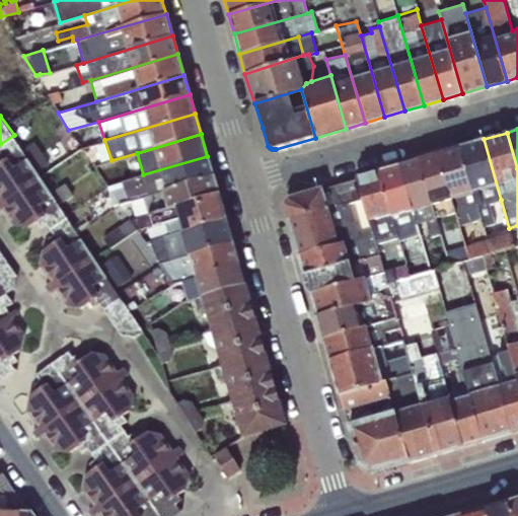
[(14,135),(0,144),(0,202),(41,175),(40,173),(14,135)]
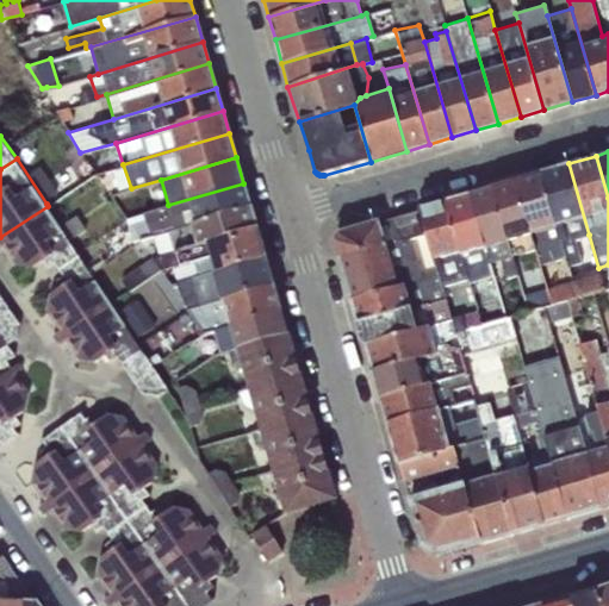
[(39,163),(30,170),(48,197),(57,189),(39,163)]
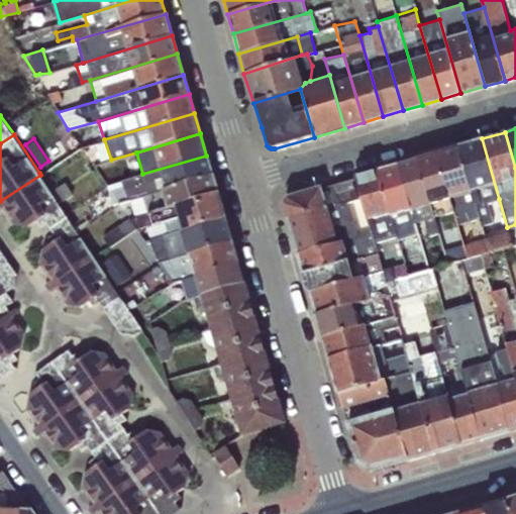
[(482,138),(458,145),(479,217),(485,236),(488,250),(511,244),(507,227),(495,230),(487,202),(499,199),(482,138)]
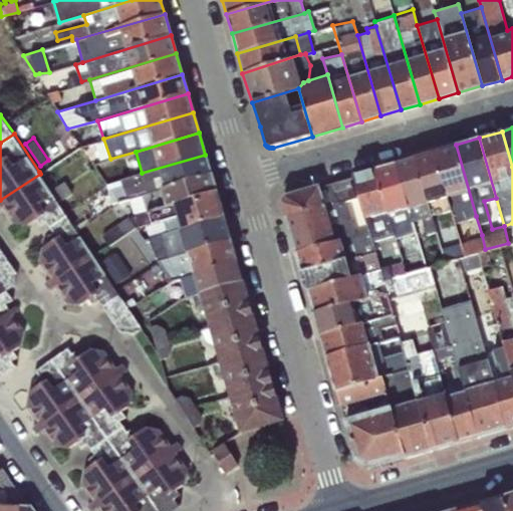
[(456,145),(434,152),(451,209),(454,222),(476,216),(456,145)]
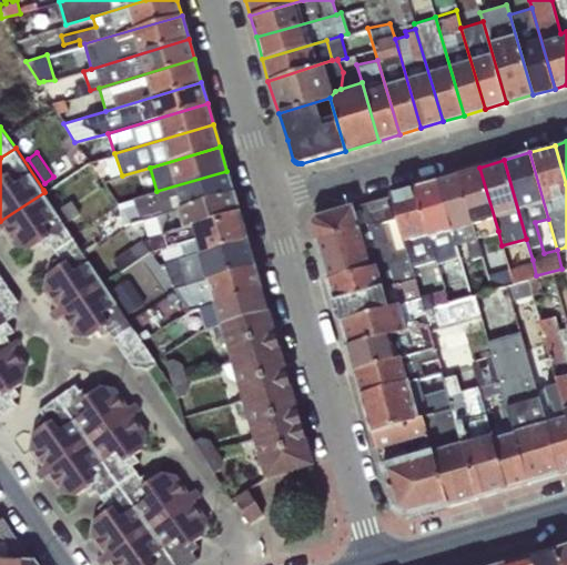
[(479,168),(458,173),(477,238),(498,231),(479,168)]
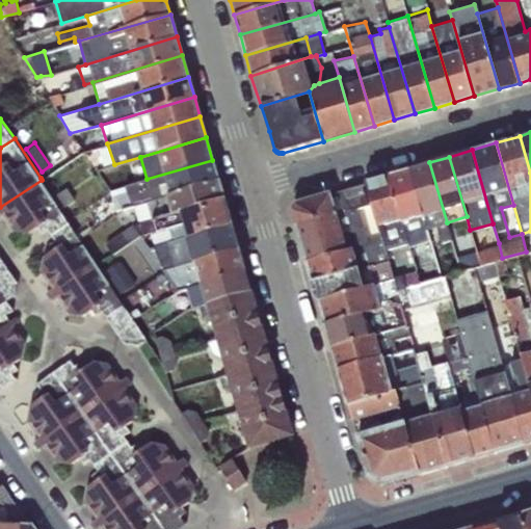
[(212,160),(147,179),(125,186),(113,189),(110,190),(116,211),(123,209),(134,205),(217,179),(212,160)]
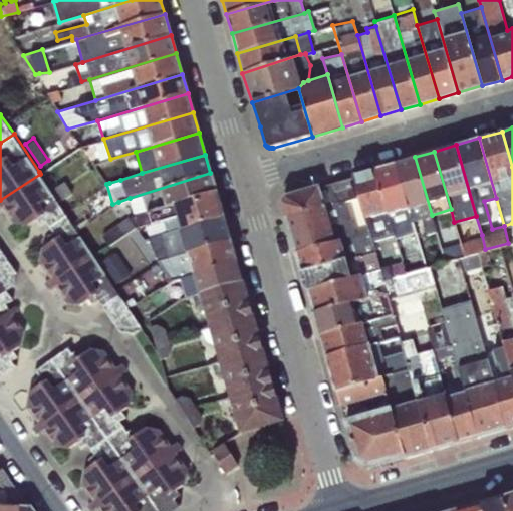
[(415,157),(395,163),(414,225),(423,223),(426,233),(437,230),(432,215),(415,157)]
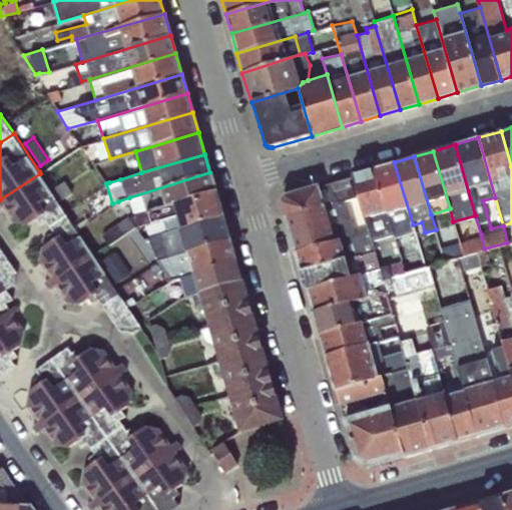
[(394,162),(374,168),(393,231),(395,236),(415,230),(413,224),(394,162)]
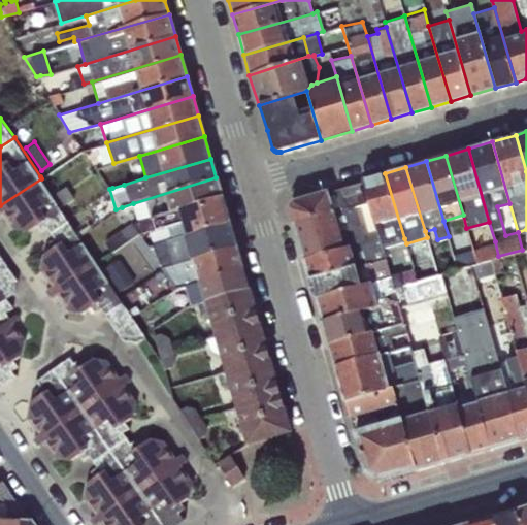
[(385,173),(361,179),(364,189),(368,201),(379,237),(381,245),(404,238),(385,173)]
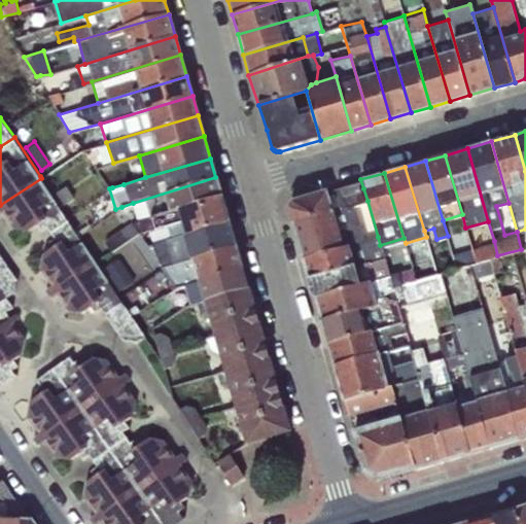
[(215,177),(133,203),(137,220),(220,196),(215,177)]
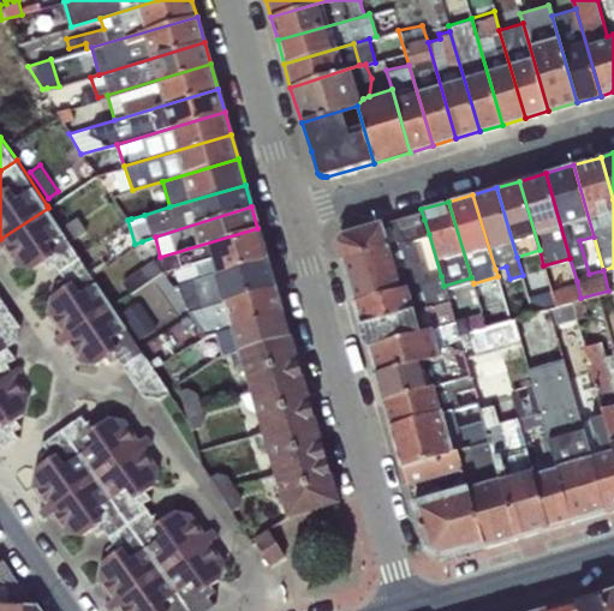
[(48,208),(0,239),(0,245),(4,244),(17,263),(35,267),(42,262),(46,269),(54,264),(58,270),(79,256),(48,208)]
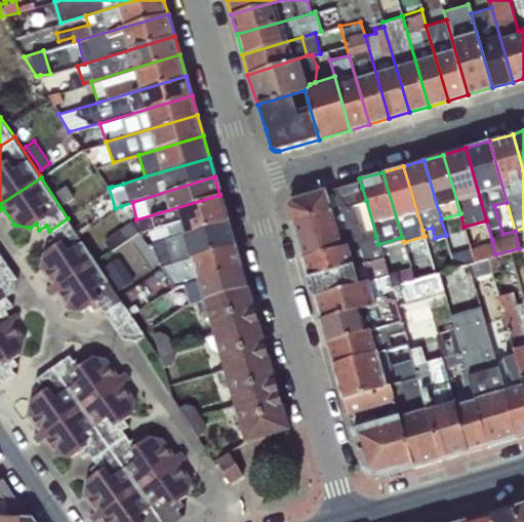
[(366,200),(362,188),(341,194),(339,185),(292,198),(291,198),(287,207),(291,221),(352,204),(366,200)]
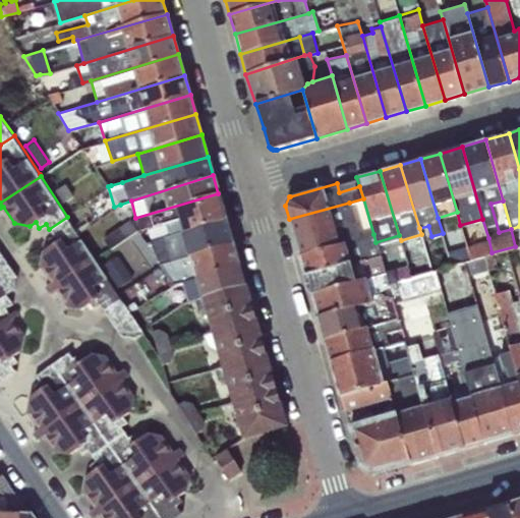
[(135,218),(130,220),(137,230),(151,225),(152,226),(179,218),(184,232),(226,220),(218,193),(135,218)]
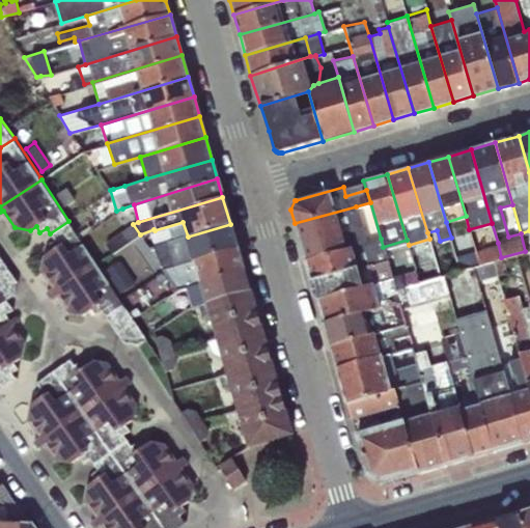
[(356,206),(295,223),(305,261),(366,243),(356,206)]
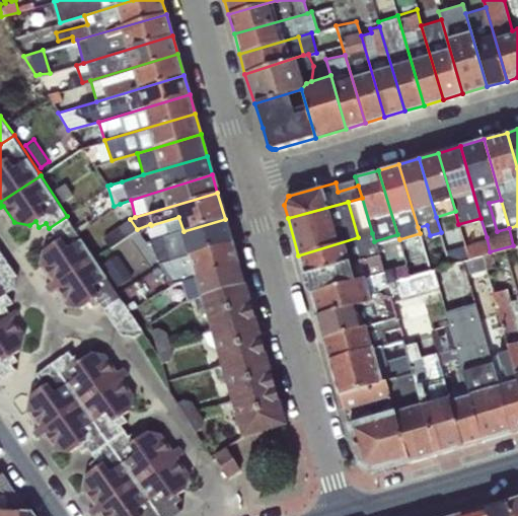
[(67,216),(49,228),(53,233),(46,238),(50,244),(45,247),(41,263),(52,280),(45,285),(47,288),(94,258),(67,216)]
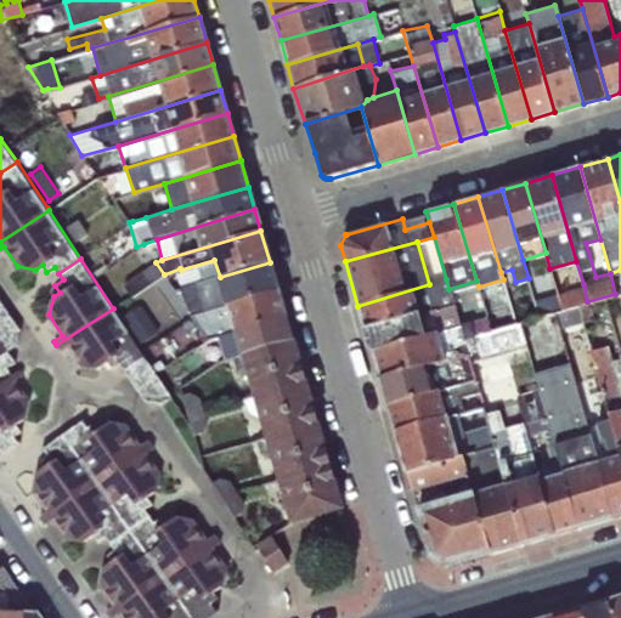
[(164,275),(156,262),(123,284),(131,295),(164,275)]
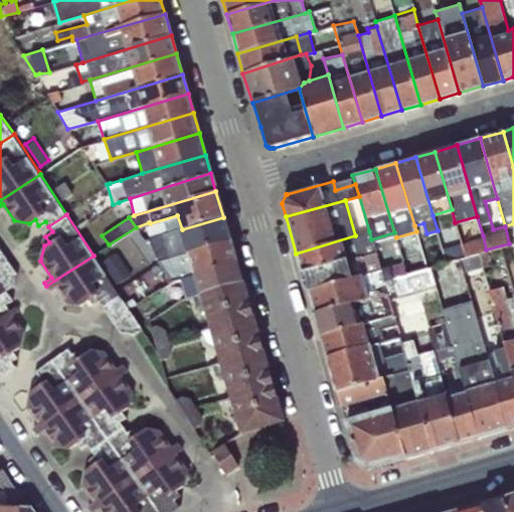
[(223,217),(182,229),(148,237),(149,239),(158,261),(229,238),(223,217)]
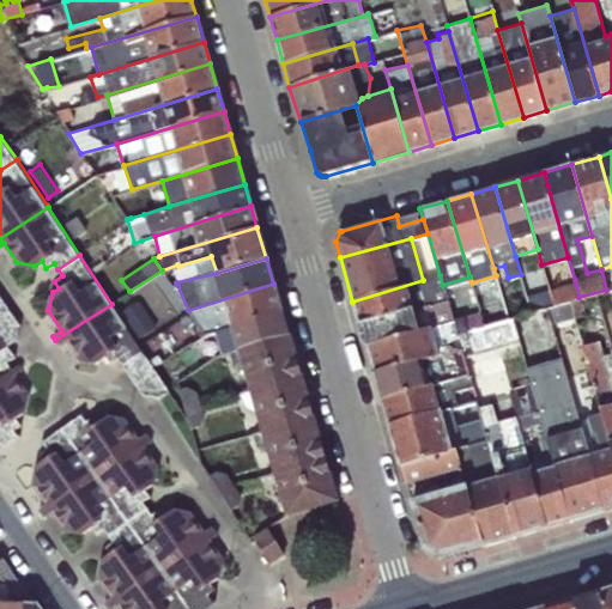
[(423,280),(352,302),(359,323),(446,297),(442,285),(440,275),(423,280)]
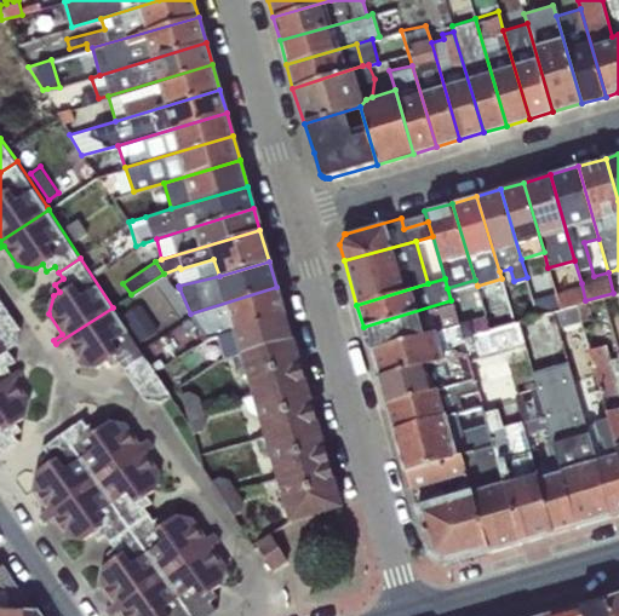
[(585,300),(582,283),(555,292),(560,309),(561,308),(573,304),(585,300)]
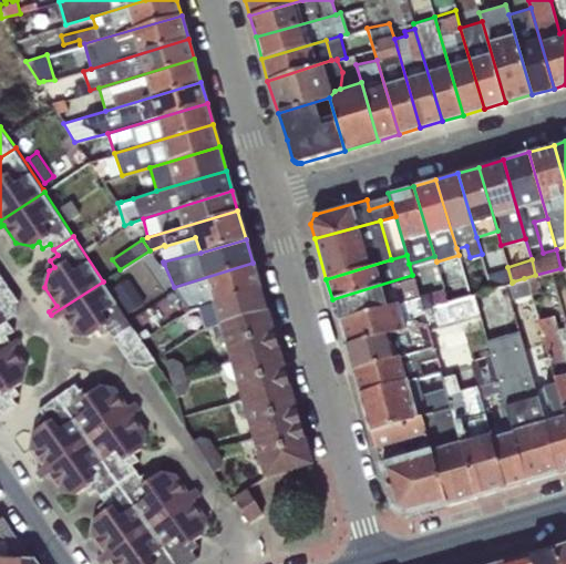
[(253,263),(174,287),(189,310),(199,307),(260,288),(253,263)]
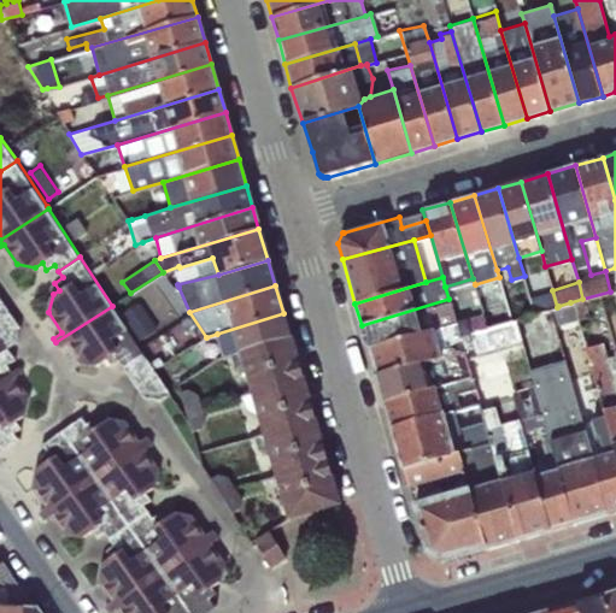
[(0,378),(11,371),(6,364),(15,358),(7,347),(17,340),(19,326),(0,298),(0,378)]
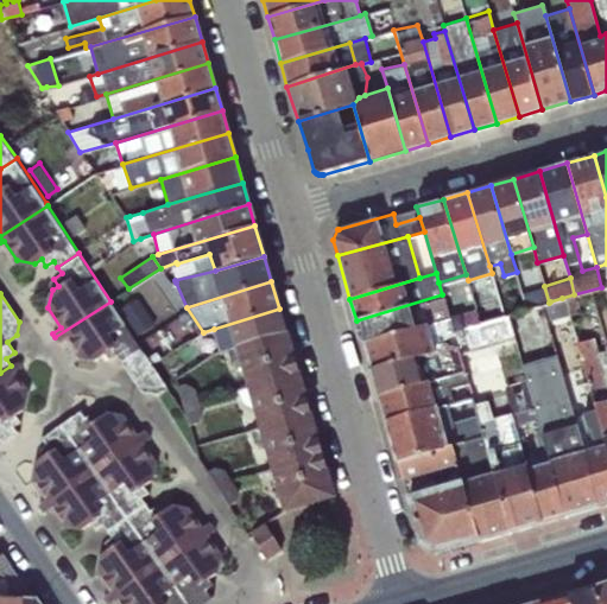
[(442,294),(356,320),(355,320),(362,343),(448,315),(442,294)]
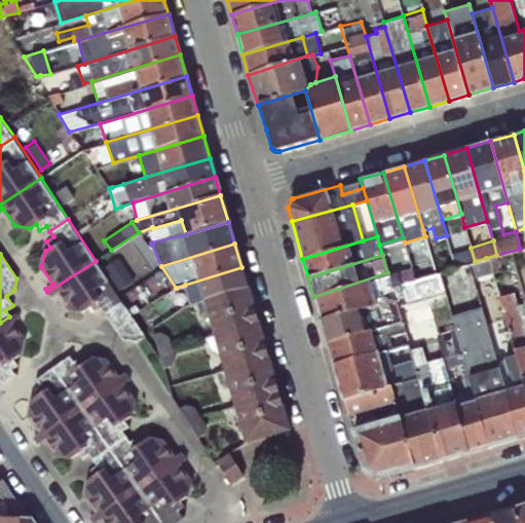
[(118,257),(104,267),(119,290),(134,279),(118,257)]
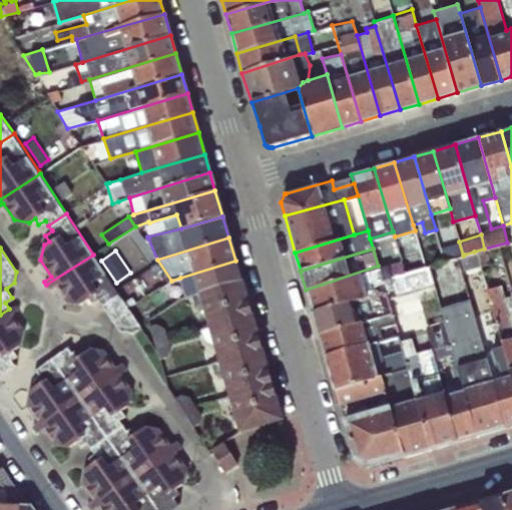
[(93,255),(46,285),(48,288),(56,283),(67,300),(82,302),(87,299),(91,304),(98,300),(101,306),(118,293),(93,255)]
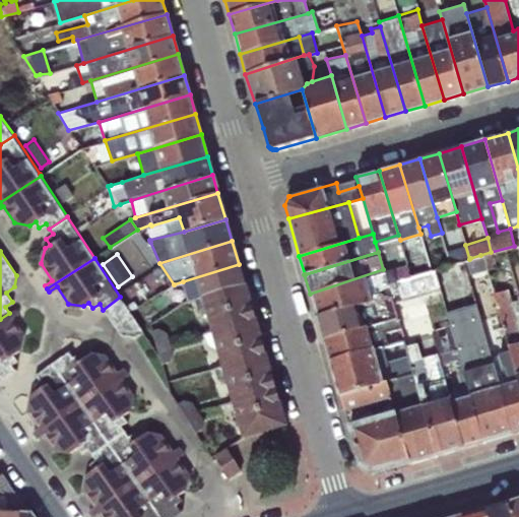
[(239,264),(183,281),(189,300),(194,298),(245,282),(239,264)]
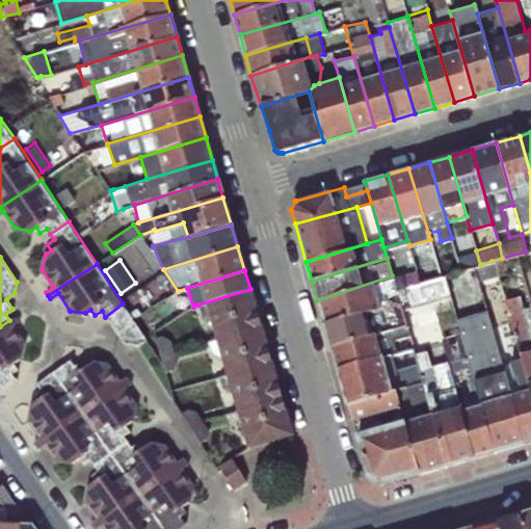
[(392,275),(317,300),(324,323),(401,301),(403,309),(447,296),(442,278),(421,284),(408,287),(403,272),(392,275)]
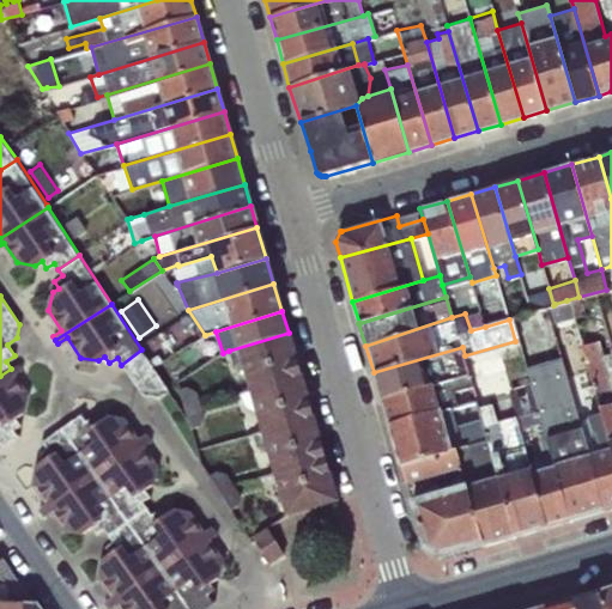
[(289,333),(229,351),(232,364),(243,370),(249,389),(240,391),(244,405),(255,410),(256,415),(308,401),(289,333)]
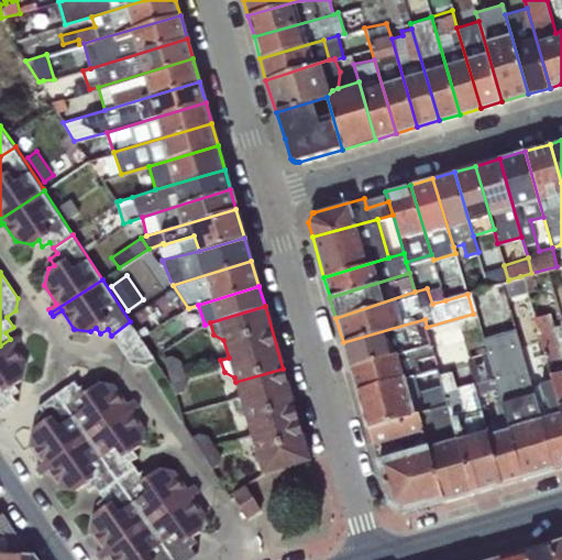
[(561,329),(560,324),(554,326),(551,311),(533,316),(551,381),(561,416),(561,329)]
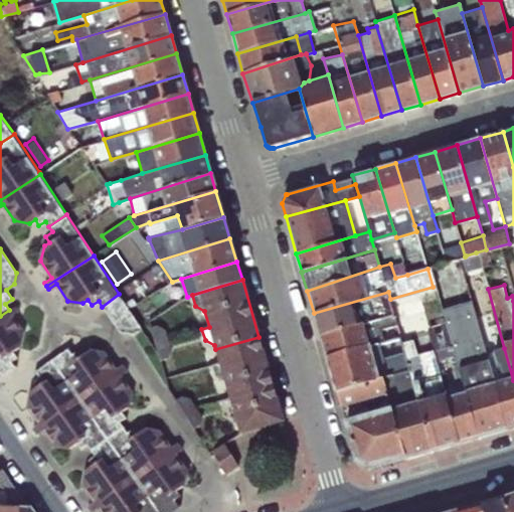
[(388,292),(314,313),(320,335),(394,314),(390,299),(388,292)]
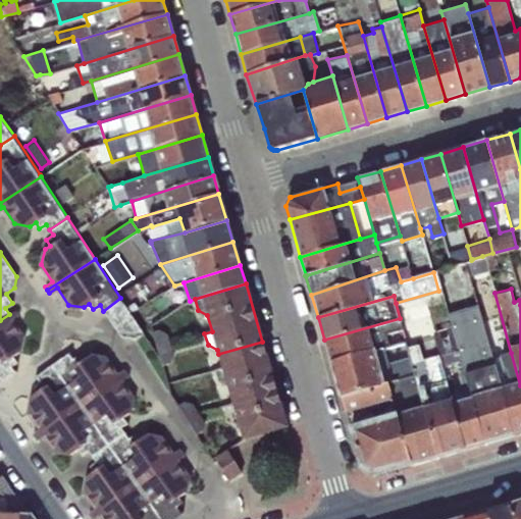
[(120,298),(103,311),(119,335),(135,339),(143,332),(120,298)]
